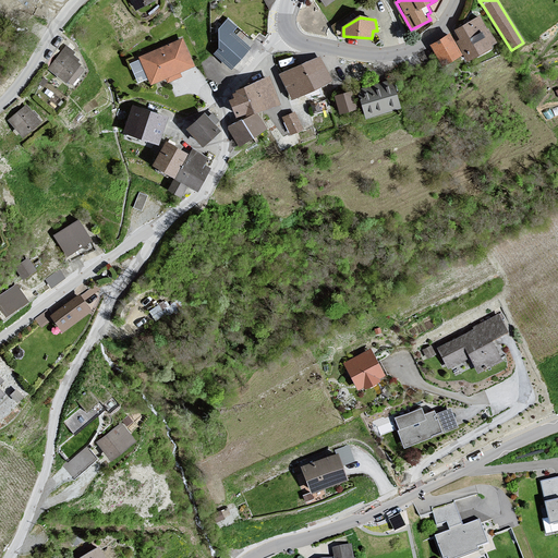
[(494,43),(480,17),(457,31),(462,39),(459,41),(469,60),(490,48),(489,45),(494,43)]
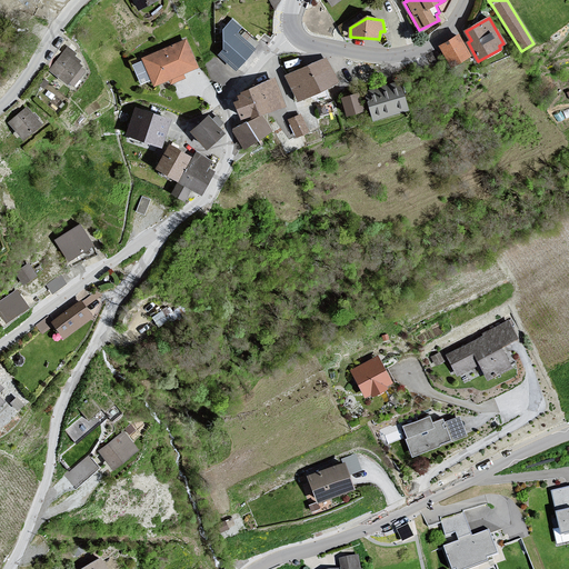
[(225,29),(226,49),(220,56),(237,69),(255,49),(236,33),(240,27),(232,20),(225,29)]
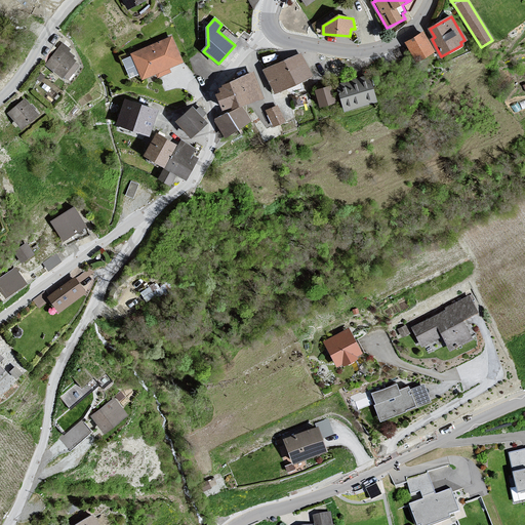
[(433,51),(422,33),(407,42),(417,61),(433,51)]
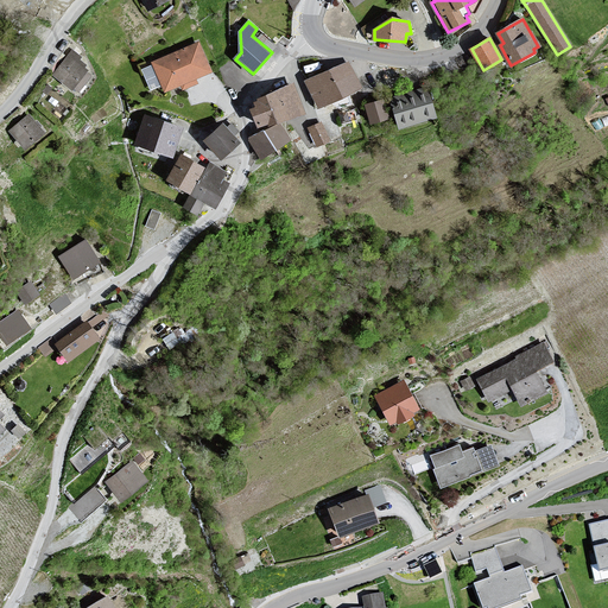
[(210,71),(198,43),(153,62),(165,90),(182,83),(183,88),(196,83),(195,78),(210,71)]
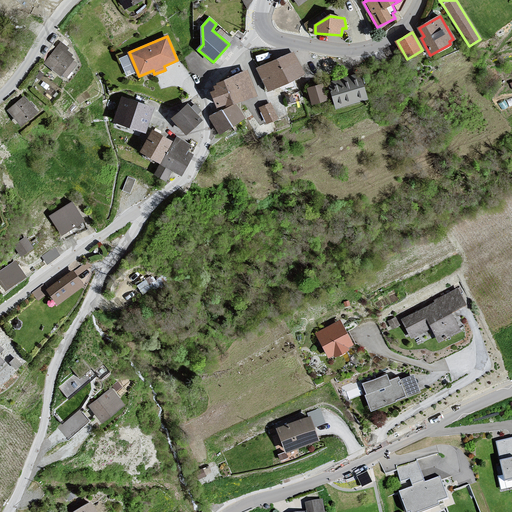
[(67,48),(60,43),(45,63),(61,75),(62,73),(67,76),(76,65),(71,61),(73,59),(70,58),(72,55),(66,51),(67,48)]
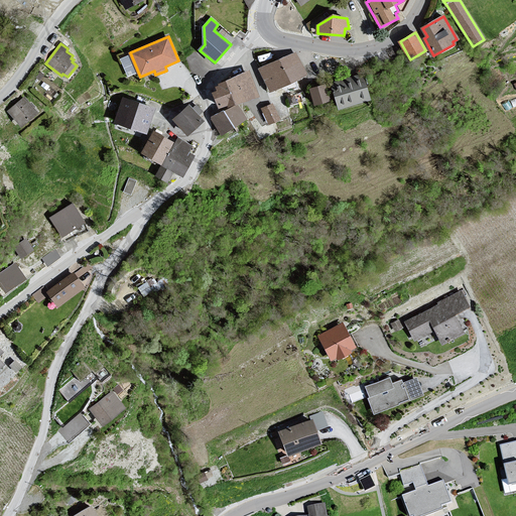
[(305,75),(296,53),(289,56),(260,69),(265,80),(270,91),(305,75)]
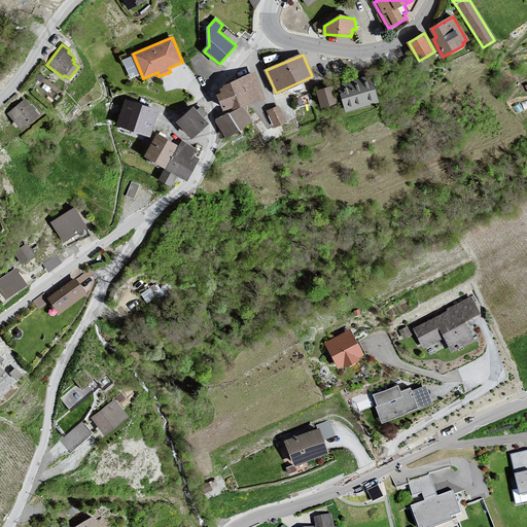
[(264,98),(254,74),(224,85),(225,88),(221,90),(222,94),(218,96),(223,109),(233,106),(234,109),(264,98)]
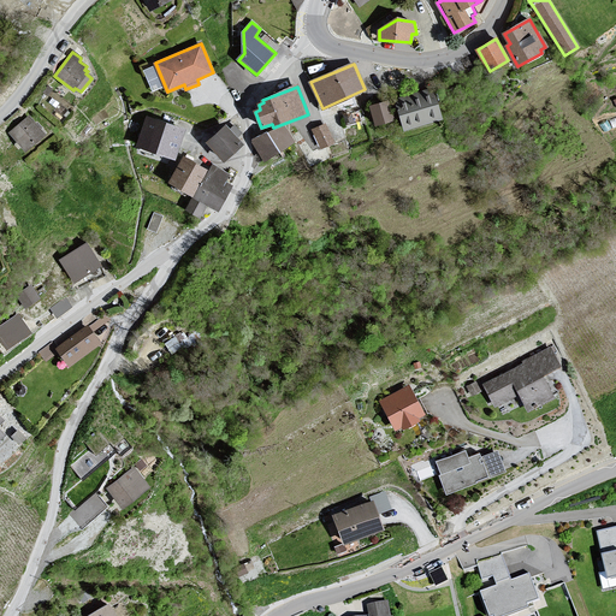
[(442,118),(433,89),(397,100),(406,129),(442,118)]
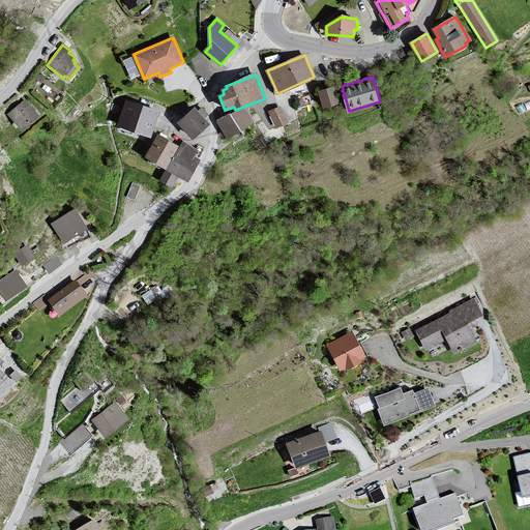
[(337,102),(333,88),(319,91),(324,107),(337,102)]
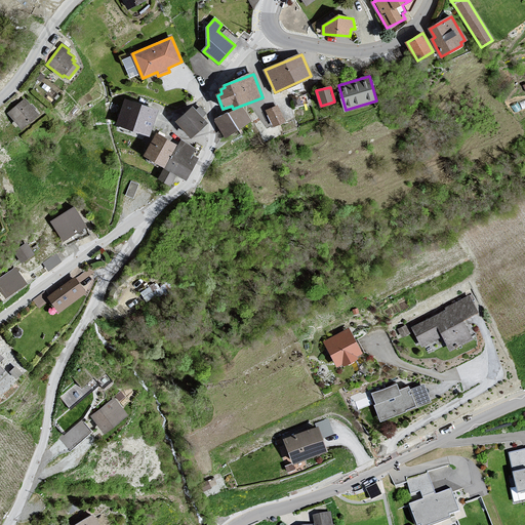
[(38,115),(25,99),(9,113),(22,128),(38,115)]
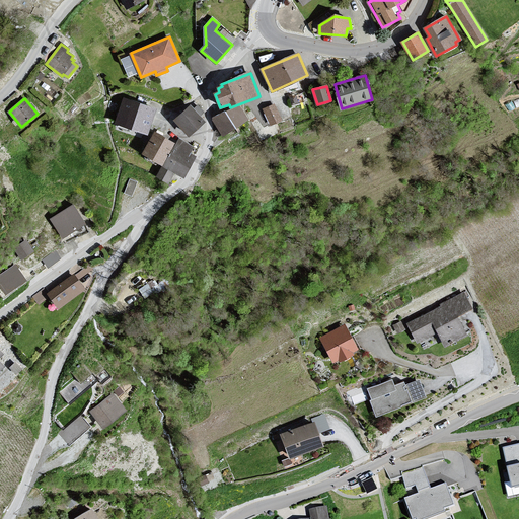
[(155,109),(124,99),(116,124),(147,134),(155,109)]
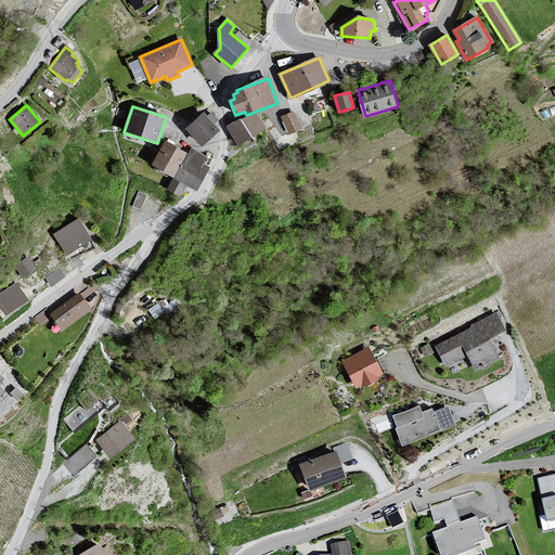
[(265,128),(256,113),(229,128),(237,143),(265,128)]
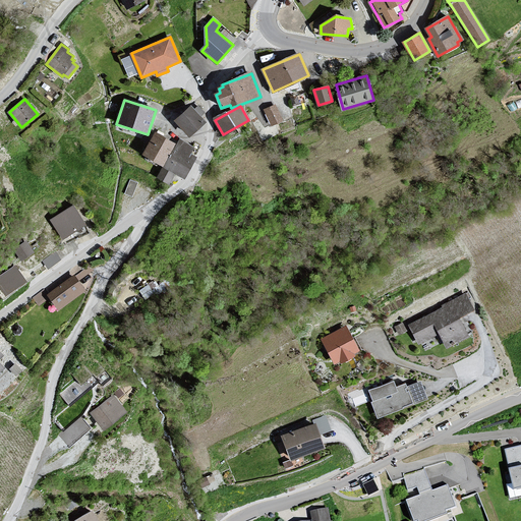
[(281,121),(275,106),(266,109),(272,124),(281,121)]
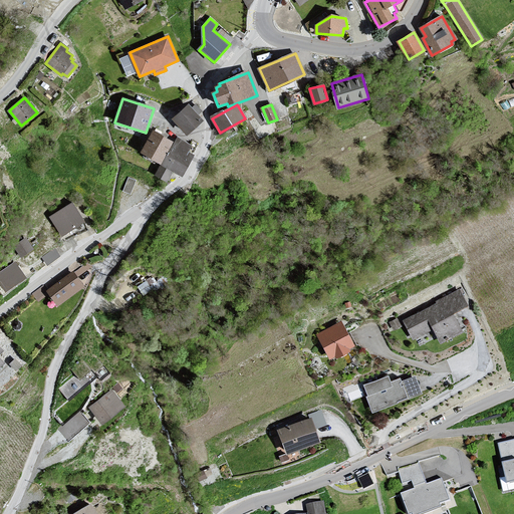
[(202,120),(189,105),(174,119),(187,134),(202,120)]
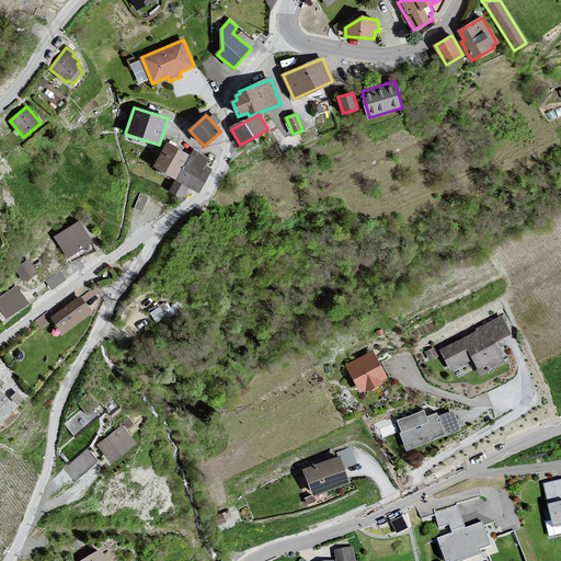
[(187,155),(168,144),(155,167),(175,178),(187,155)]
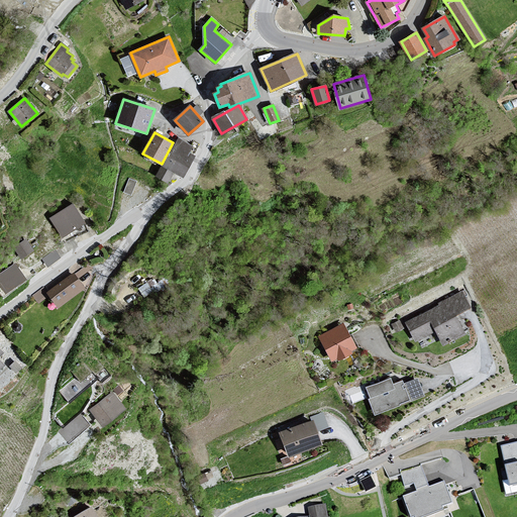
[(192,146),(179,139),(158,176),(168,182),(174,171),(183,176),(194,157),(188,153),(192,146)]
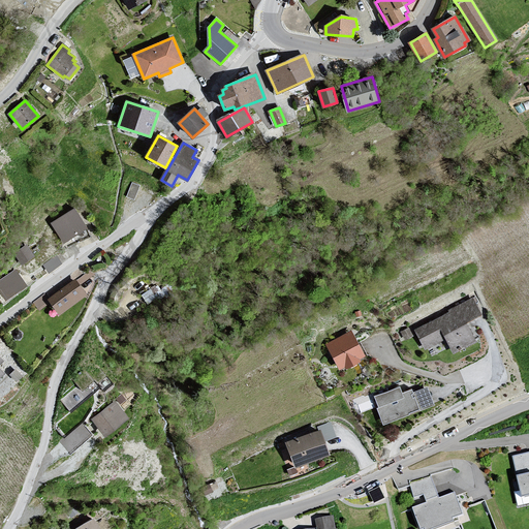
[(86,228),(74,210),(53,223),(64,241),(86,228)]
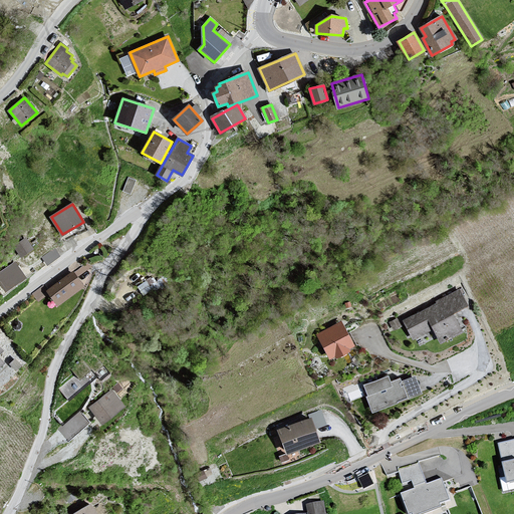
[(32,249),(25,239),(14,246),(21,256),(32,249)]
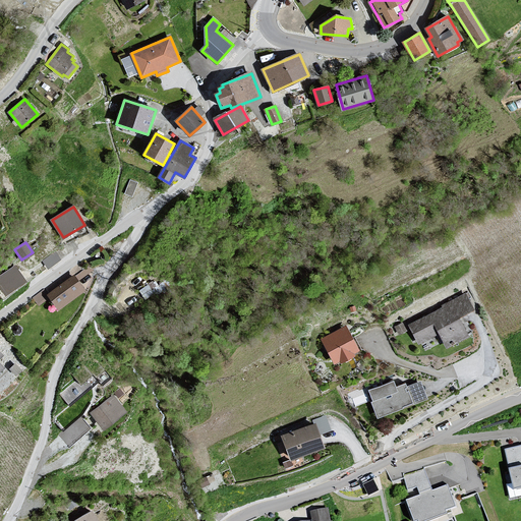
[(25,282),(15,267),(0,277),(0,286),(6,295),(25,282)]
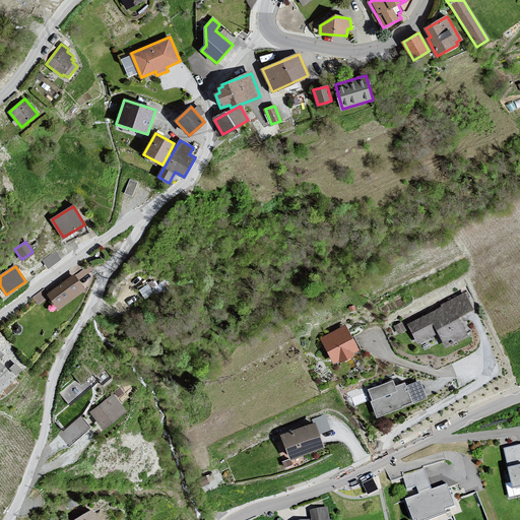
[(84,289),(74,275),(49,295),(59,308),(84,289)]
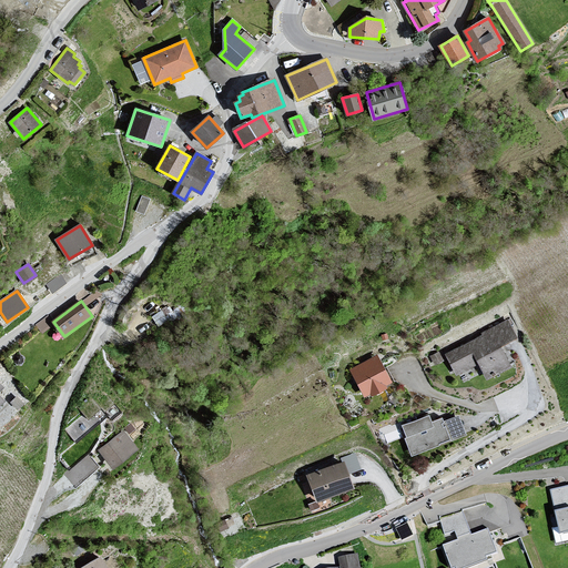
[(152,315),(158,323),(169,313),(163,306),(152,315)]
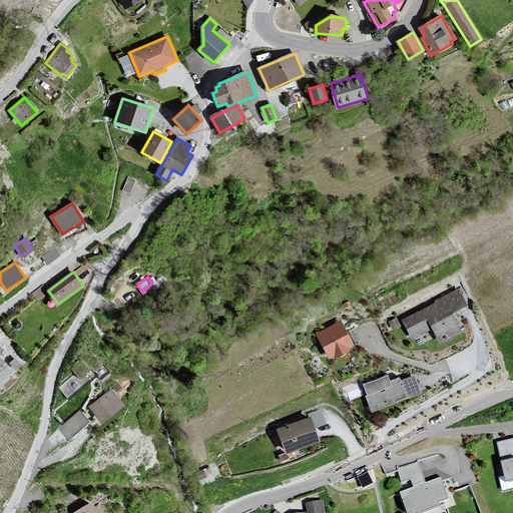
[(43,283),(31,290),(37,299),(49,292),(43,283)]
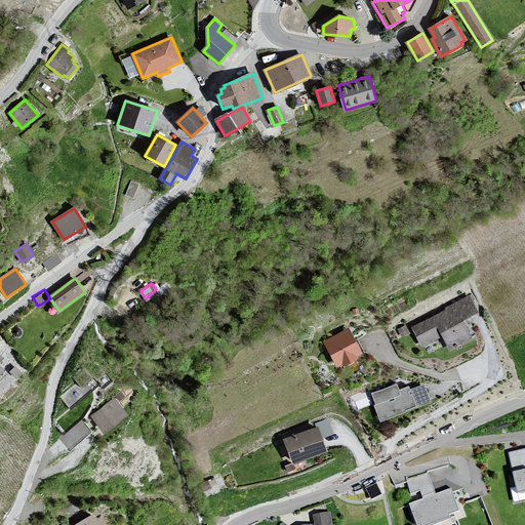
[(471,295),(413,327),(423,346),(442,334),(452,352),(476,338),(466,321),(481,313),(471,295)]
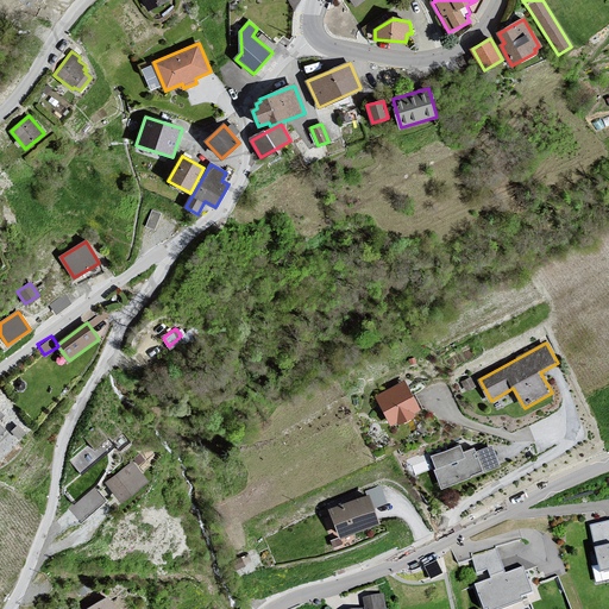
[(405,380),(376,395),(393,425),(421,409),(405,380)]
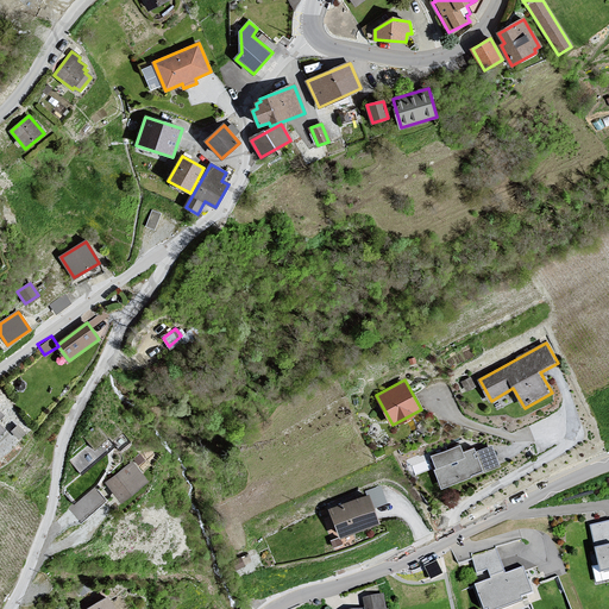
[(460,445),(433,457),(439,468),(437,471),(445,489),(503,464),(495,446),(477,453),(476,450),(465,454),(460,445)]
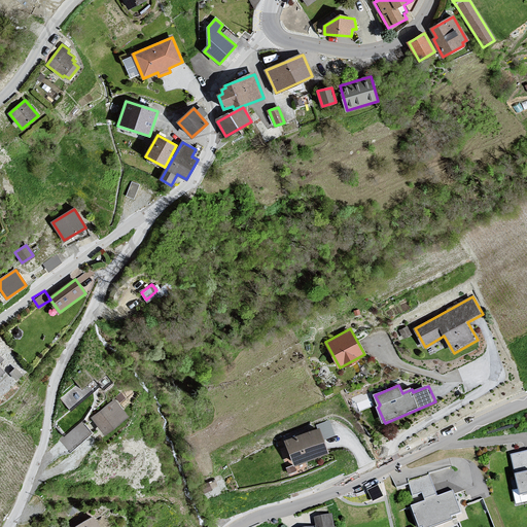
[(126,416),(114,401),(93,418),(104,433),(126,416)]
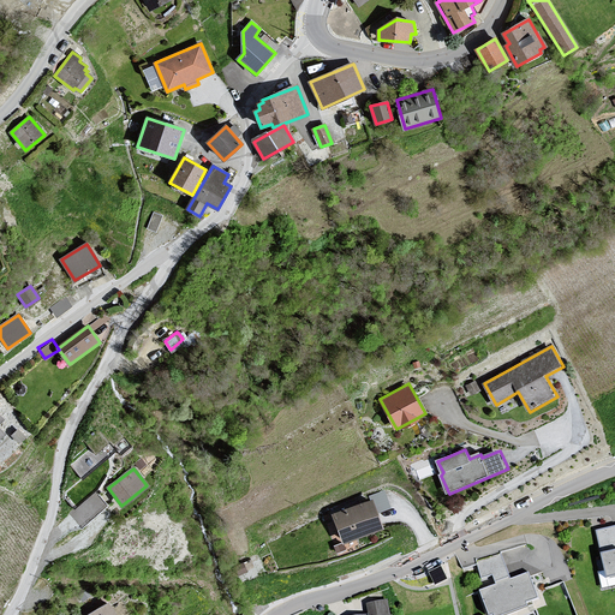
[(69,509),(79,524),(107,503),(96,489),(69,509)]
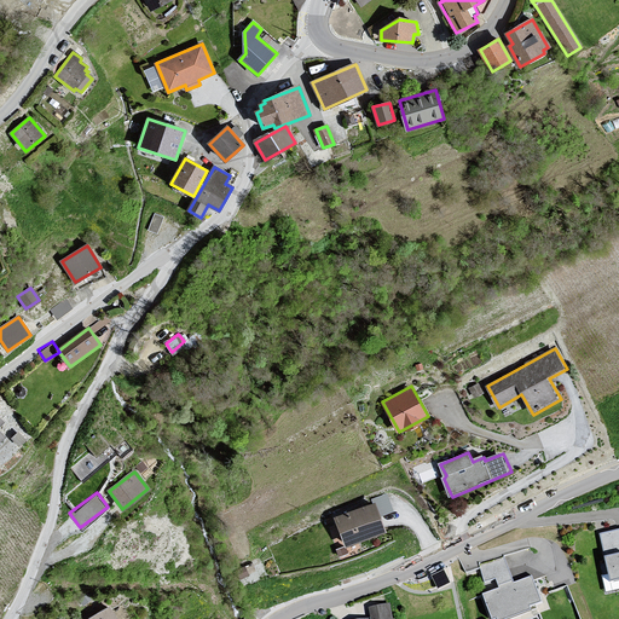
[(375,496),(381,510),(392,507),(387,492),(375,496)]
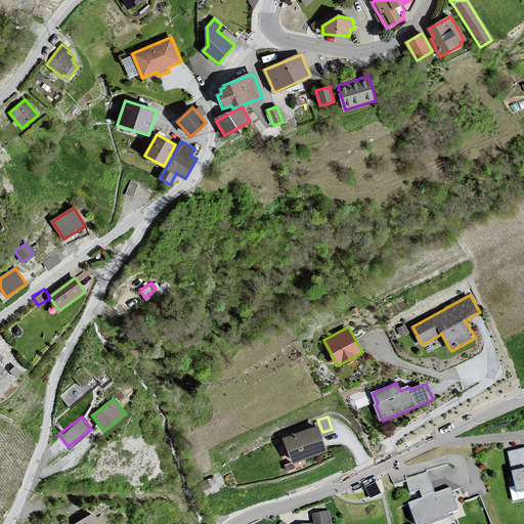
[(325,450),(316,427),(285,439),(293,463),(325,450)]
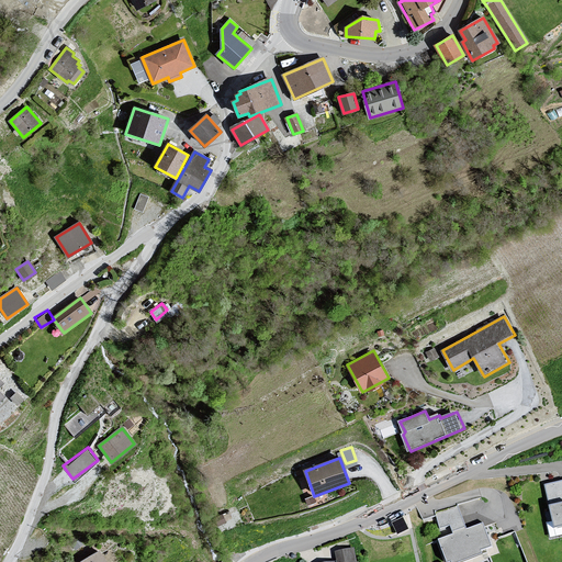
[(557,527),(561,525),(561,481),(547,485),(557,527)]
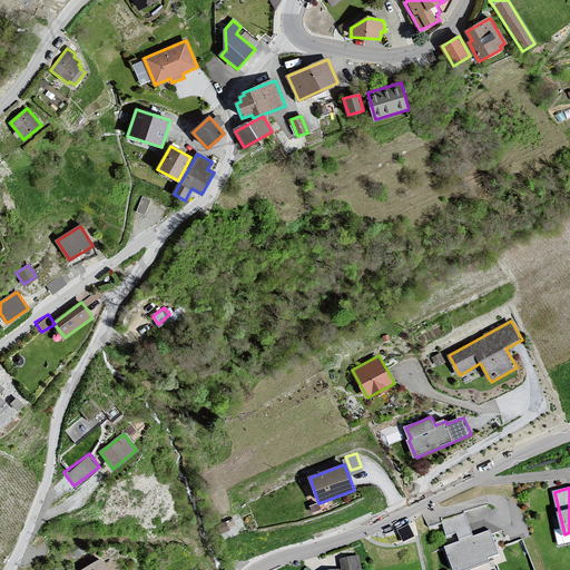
[(446,548),(454,569),(485,569),(505,563),(493,530),(475,537),(467,512),(442,521),(449,539),(458,536),(461,542),(446,548)]
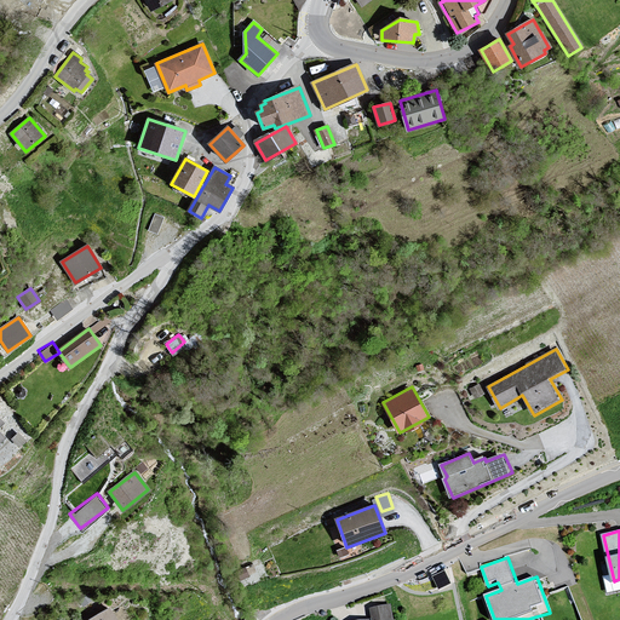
[(372,619),(366,619),(395,619),(392,604),(369,609),(372,619)]
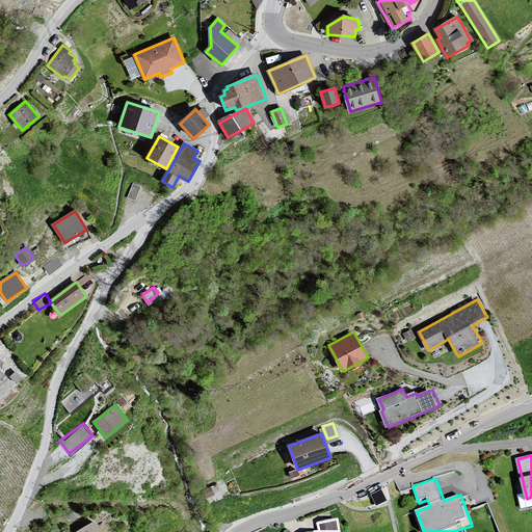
[(77,531),(107,531),(99,520),(77,531)]
